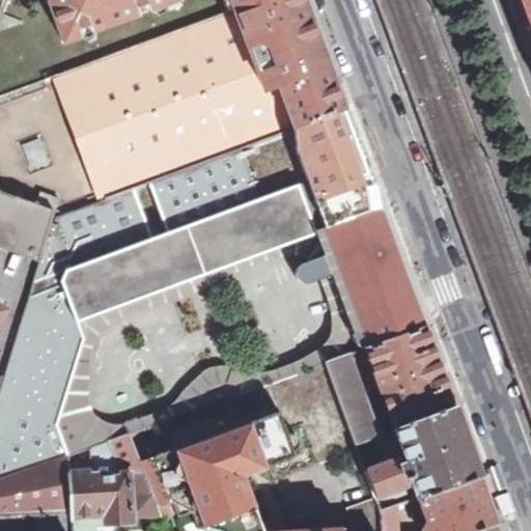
[(64,214),(343,110),(319,46),(302,0),(257,0),(235,8),(0,98),(0,190),(56,212),(64,214)]
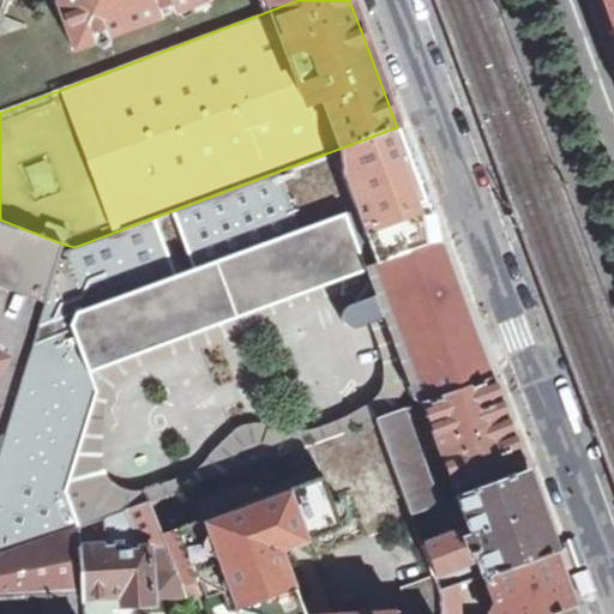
[(268,0),(272,10),(298,0),(56,0),(74,47),(202,0),(268,0)]
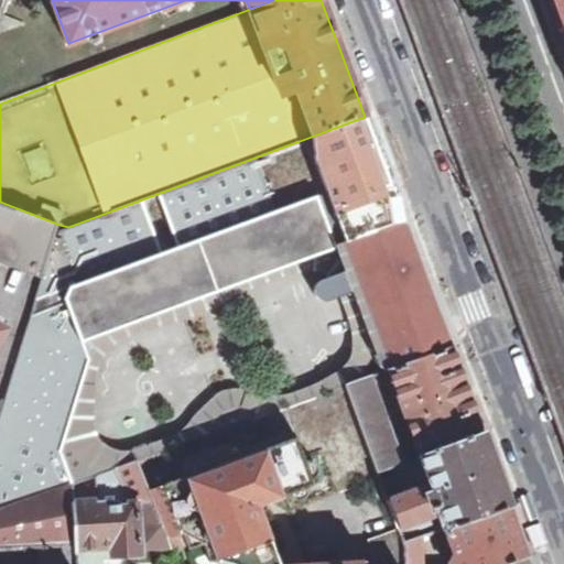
[(563,0),(551,0),(563,34),(563,0)]
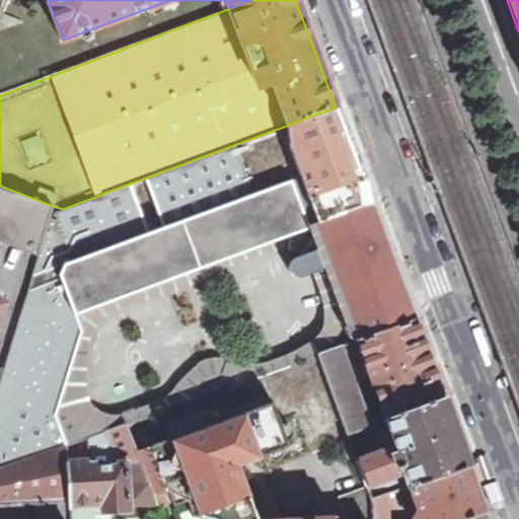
[(314,186),(359,170),(337,113),(292,129),(309,175),(312,186),(314,186)]
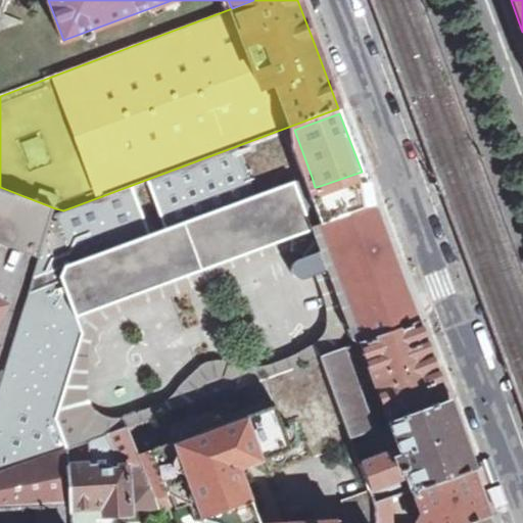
[(321,224),(374,205),(362,172),(317,187),(315,187),(298,193),(311,227),(321,224)]
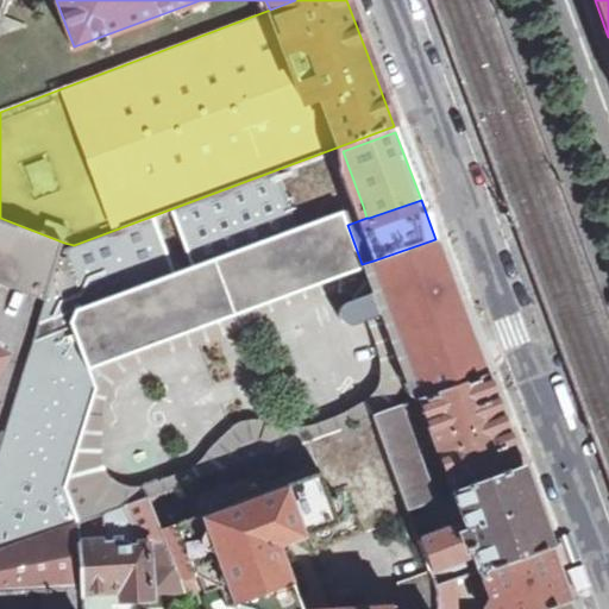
[(346,225),(347,225),(366,218),(363,206),(341,213),(346,225)]
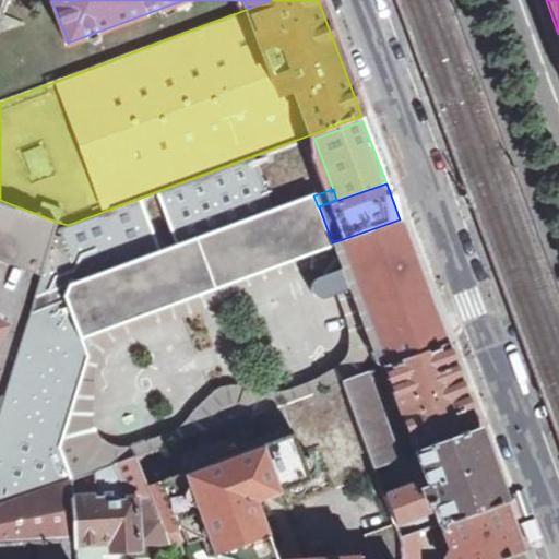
[(0,258),(43,273),(59,223),(0,200),(0,258)]
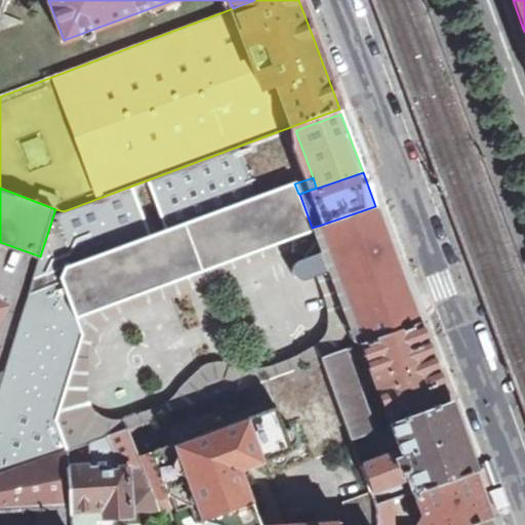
[(312,228),(299,194),(298,194),(64,282),(77,318),(312,231),(311,229),(312,228)]
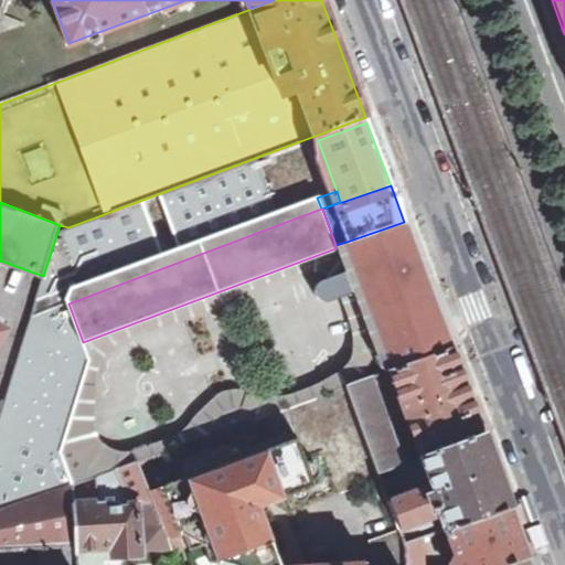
[(393,369),(451,347),(404,222),(347,242),(386,351),(393,369)]
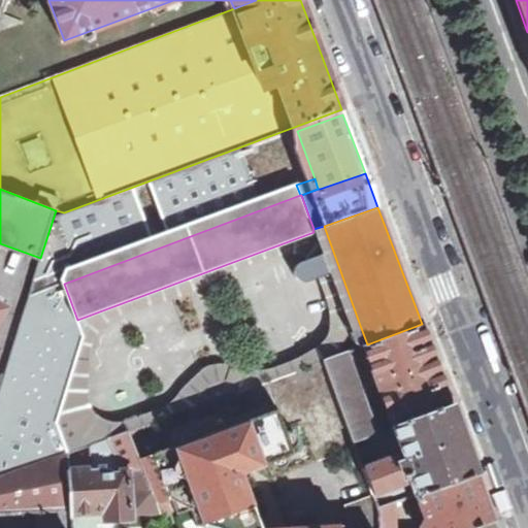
[(282,256),(287,274),(314,267),(308,249),(282,256)]
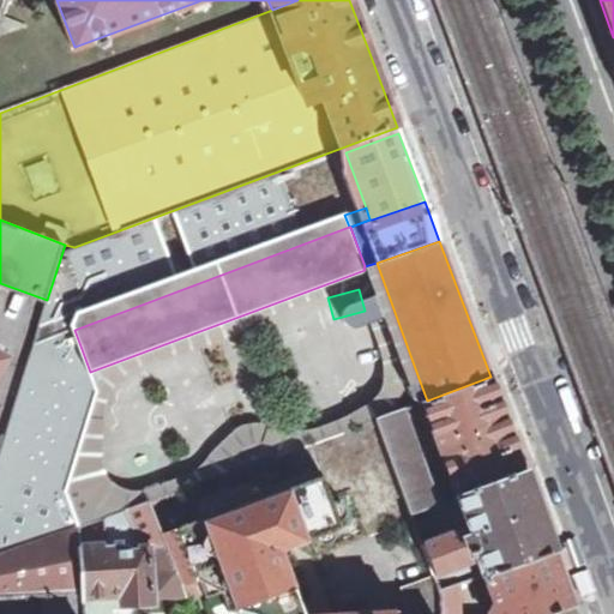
[(34,428),(56,420),(56,417),(71,348),(30,349),(4,435),(31,425),(34,428)]
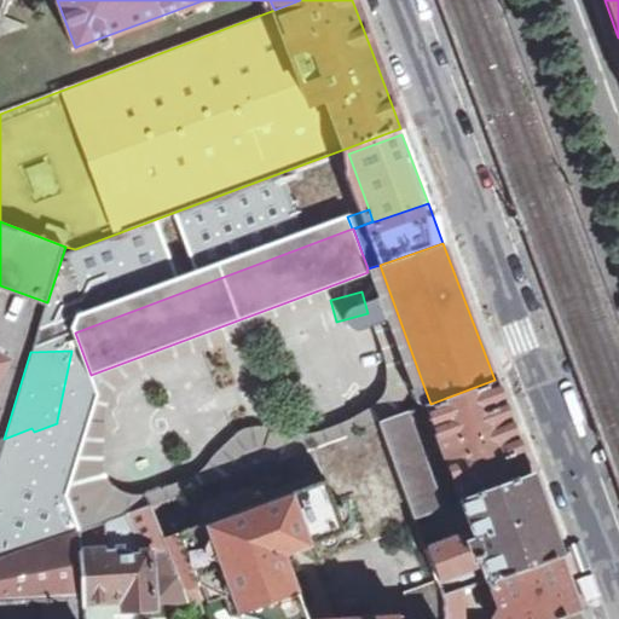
[(461,501),(530,475),(495,380),(431,404),(424,405),(461,501)]
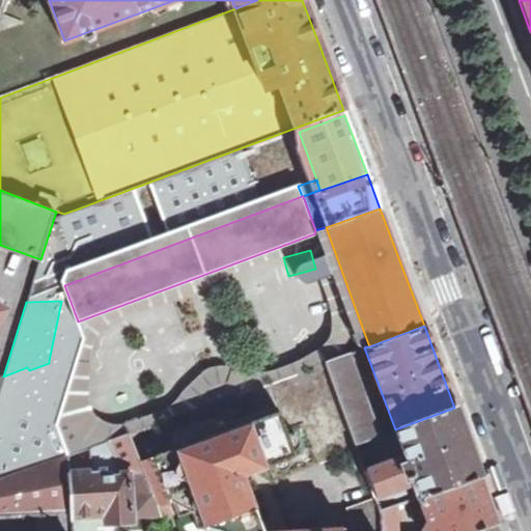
[(364,347),(369,346),(363,330),(357,333),(363,348),(364,347)]
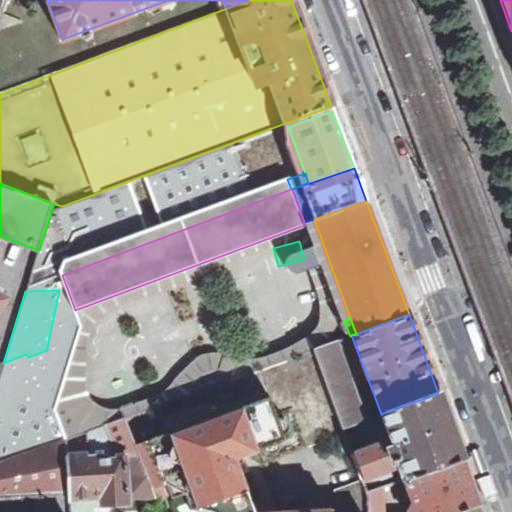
[(51,417),(149,380),(126,319),(47,348),(47,350),(28,357),(51,417)]
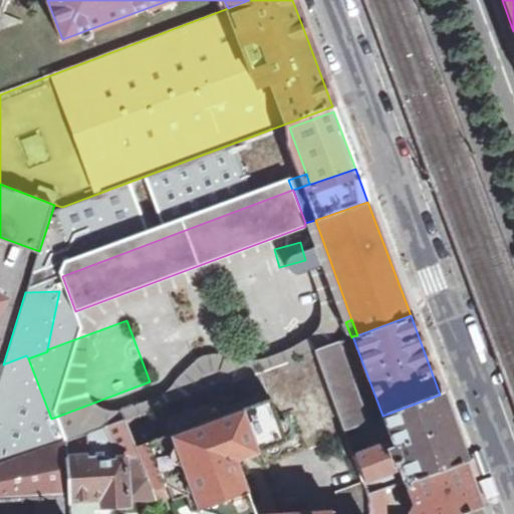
[(252,373),(312,351),(308,340),(248,361),(252,373)]
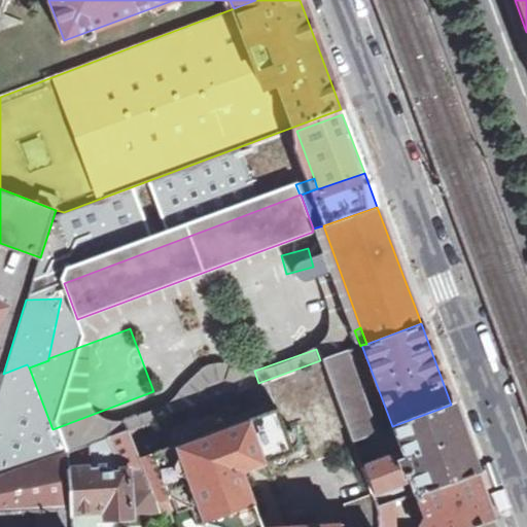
[(345,352),(323,359),(353,441),(375,432),(345,352)]
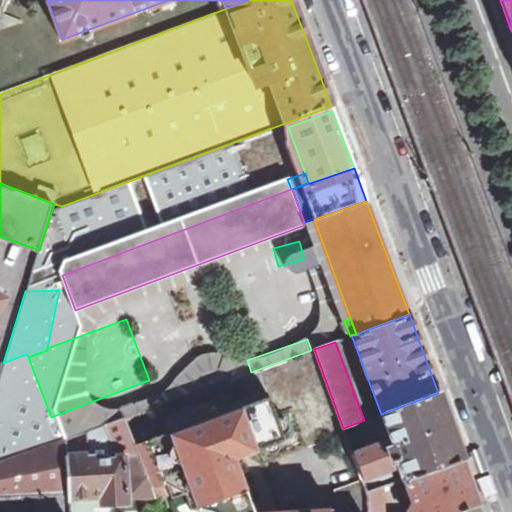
[(229,380),(238,403),(266,392),(283,440),(259,449),(265,462),(345,433),(343,428),(314,349),(311,350),(251,372),(236,378),(229,380)]
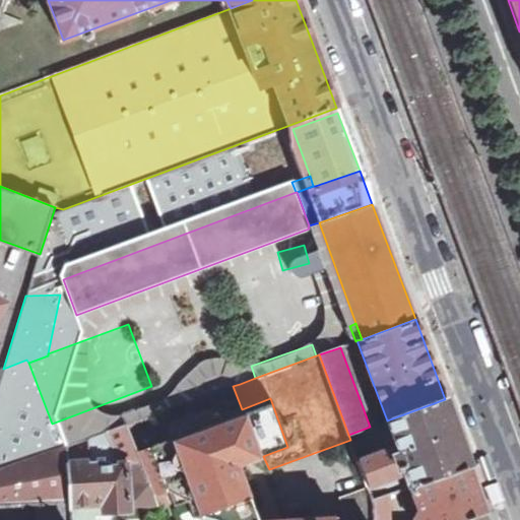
[(3,369),(0,379),(0,441),(52,424),(28,363),(26,360),(3,369)]
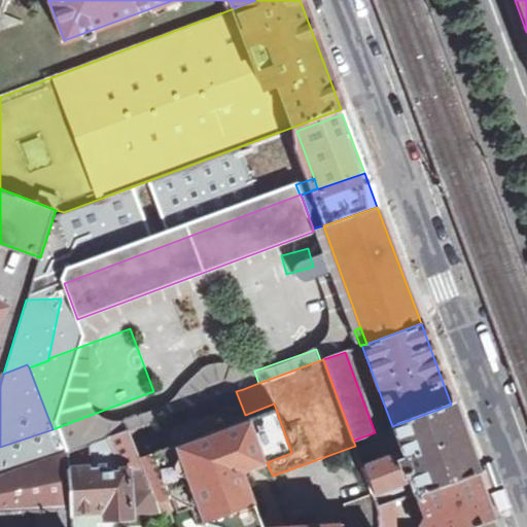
[(197,393),(197,403),(236,391),(243,389),(239,381),(233,378),(220,376),(212,378),(202,385),(197,393)]
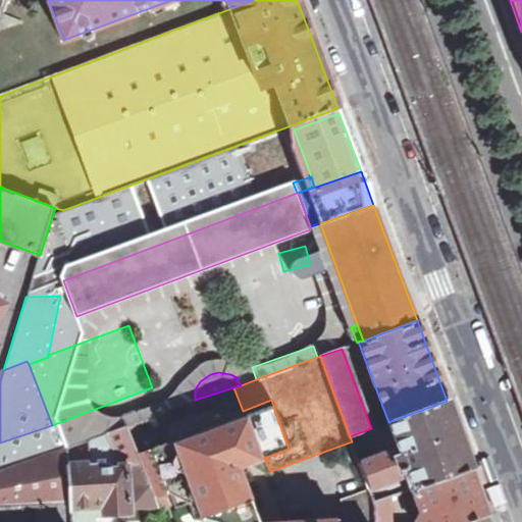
[(196,520),(251,499),(242,474),(239,467),(264,458),(289,449),(271,400),(243,411),(180,433),(183,437),(169,442),(186,497),(196,520)]
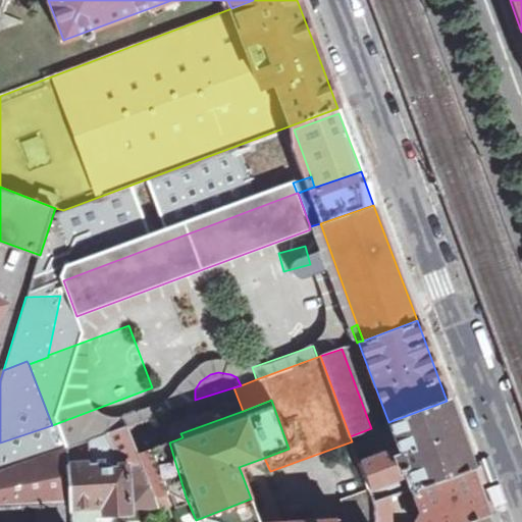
[(413,489),(472,467),(447,401),(388,422),(399,451),(392,453),(392,451),(359,462),(369,488),(401,477),(400,474),(406,471),(411,483),(413,489)]
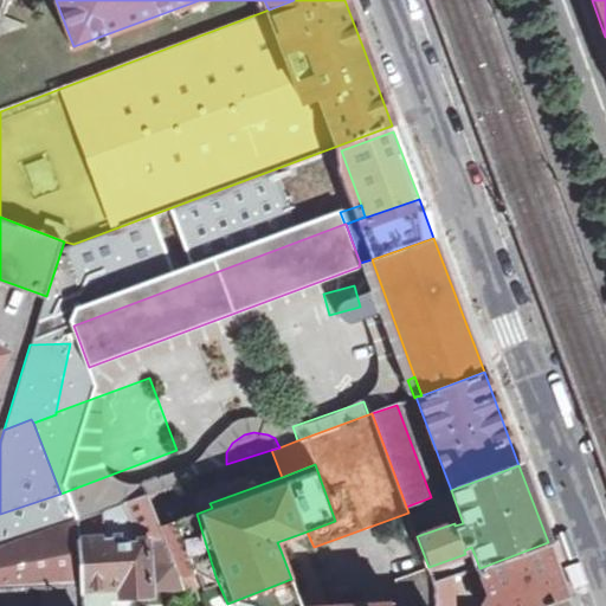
[(152,591),(185,588),(161,527),(148,494),(78,520),(82,585),(83,605),(110,605),(110,587),(122,587),(122,595),(153,594),(152,591)]
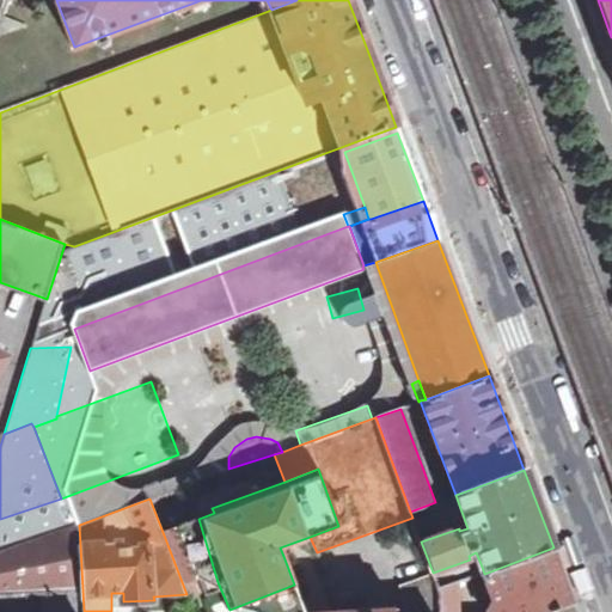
[(218,582),(199,519),(163,532),(187,594),(218,582)]
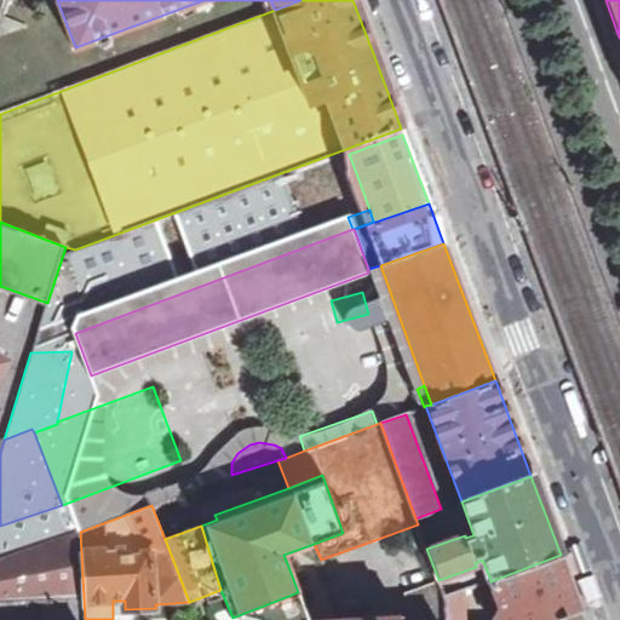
[(0,560),(0,602),(28,602),(45,601),(84,598),(80,532),(0,560)]
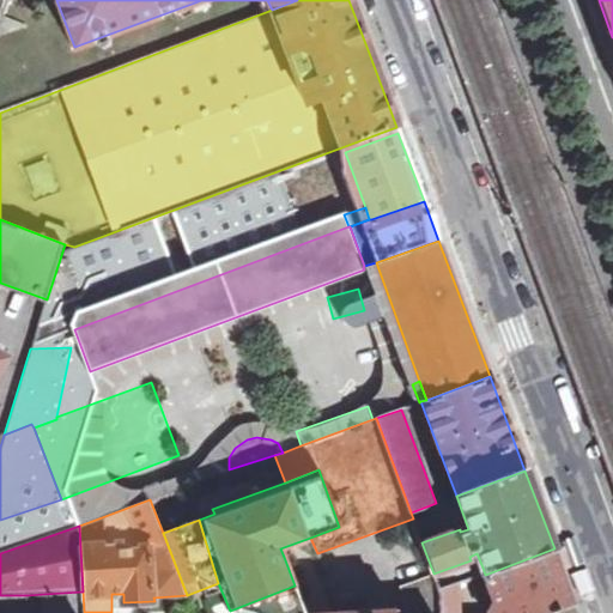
[(550,612),(572,605),(574,607),(575,606),(554,548),(485,575),(495,601),(490,611),(490,612),(550,612)]
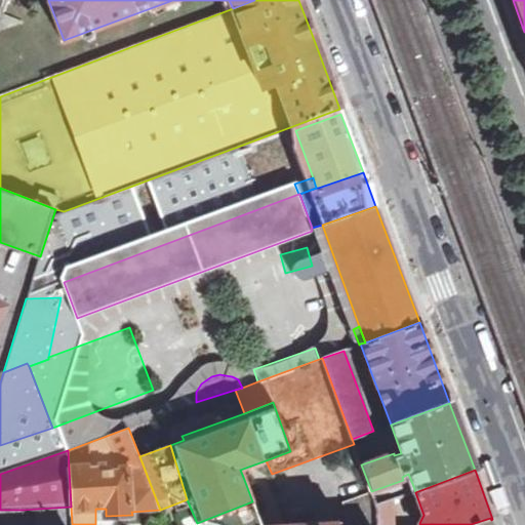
[(349,517),(349,524),(377,524),(377,519),(377,506),(371,491),(344,501),(349,517)]
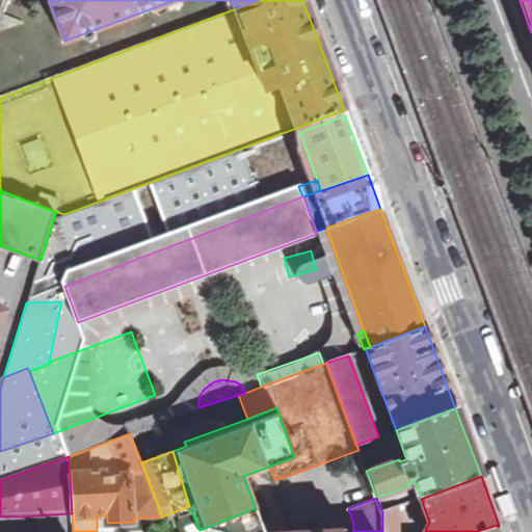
[(382,512),(382,526),(398,525),(396,507),(382,512)]
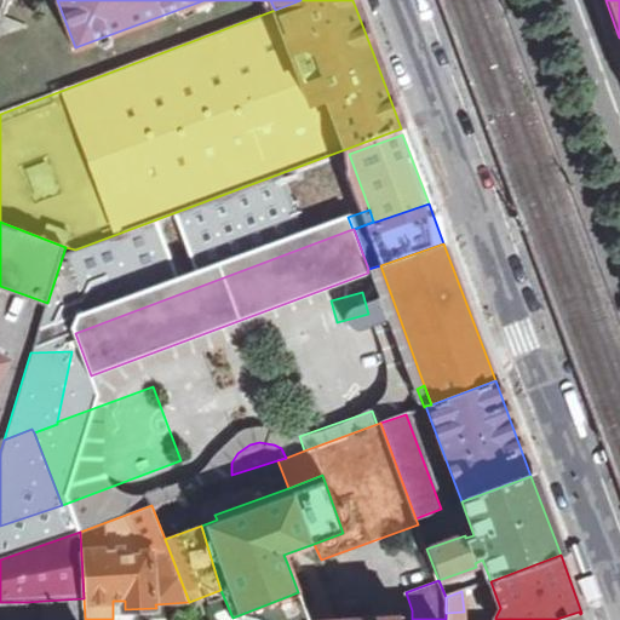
[(308,619),(298,592),(233,618),(244,618),(251,619),(308,619)]
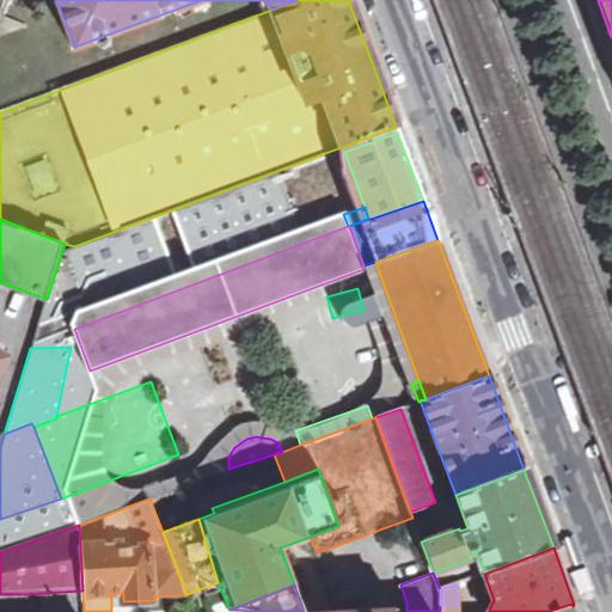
[(84,611),(83,591),(44,593),(44,611),(84,611)]
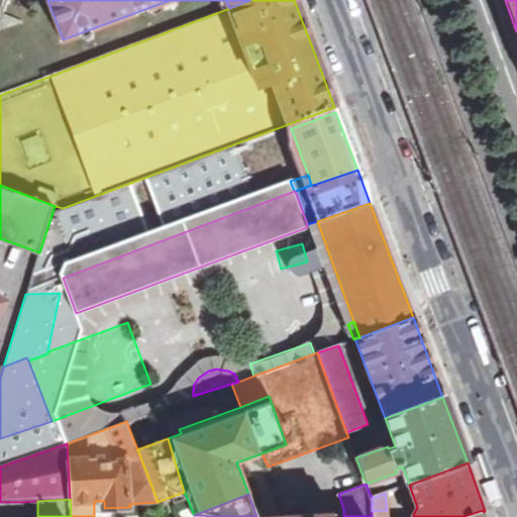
[(0,516),(24,516),(23,502),(0,502),(0,516)]
